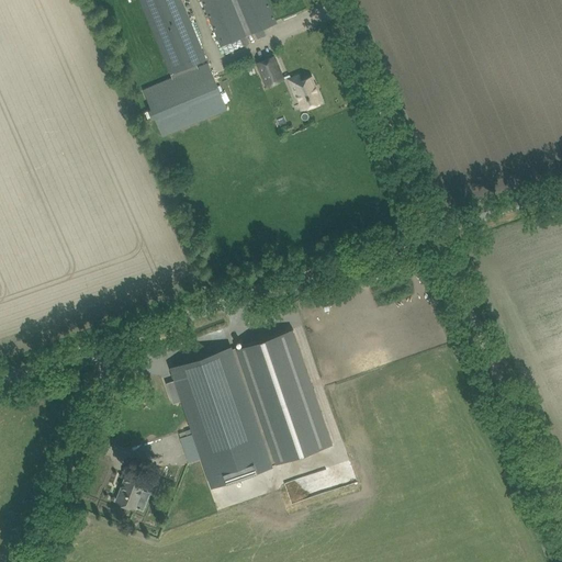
[(155,115),(163,135),(227,108),(204,54),(181,0),(139,0),(172,77),(144,89),(152,109),(143,112),(146,119),(155,115)]
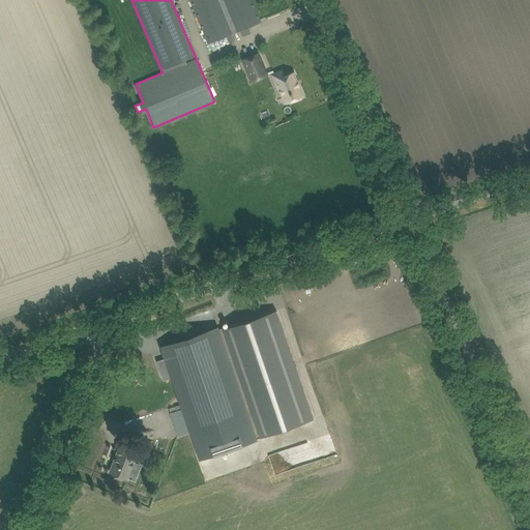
[(190,0),(209,43),(227,36),(230,42),(236,40),(233,34),(261,22),(252,0),(190,0)]
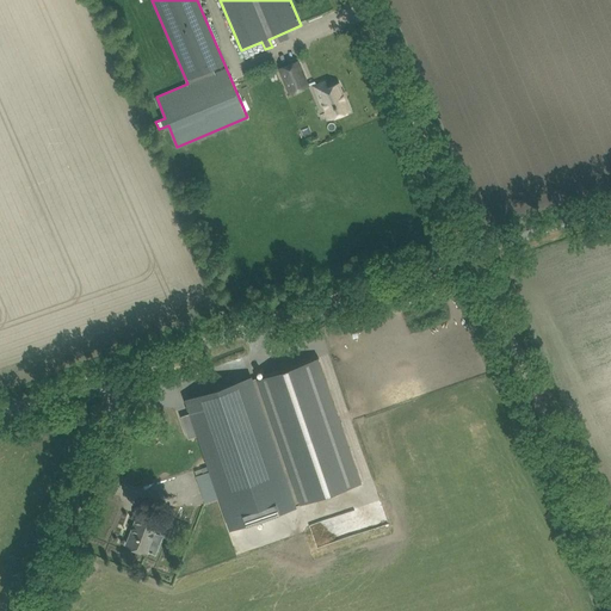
[(298,60),(278,68),(284,84),(294,79),(298,91),(310,86),(298,60)]
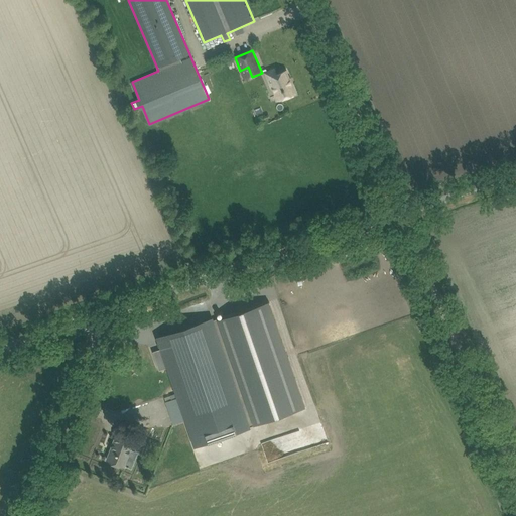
[(274,69),(266,72),(272,86),(275,93),(277,99),(277,100),(286,96),(287,98),(293,95),(292,93),(295,92),(292,85),(291,83),(289,79),(289,78),(286,71),(276,75),(274,69)]
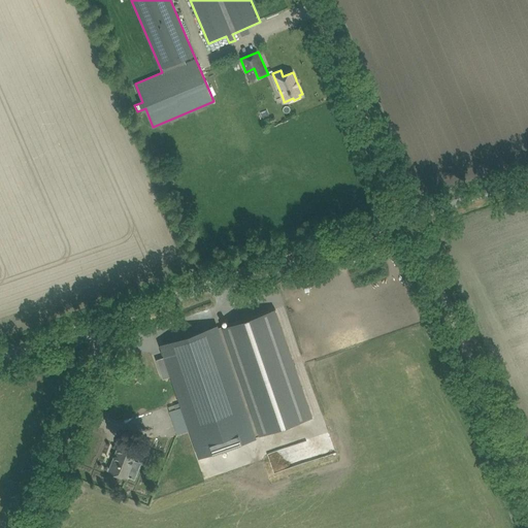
[(164,357),(156,359),(163,378),(170,376),(182,407),(169,410),(173,421),(185,417),(189,430),(199,458),(257,438),(256,436),(260,435),(312,417),(275,308),(219,328),(161,348),(164,357)]
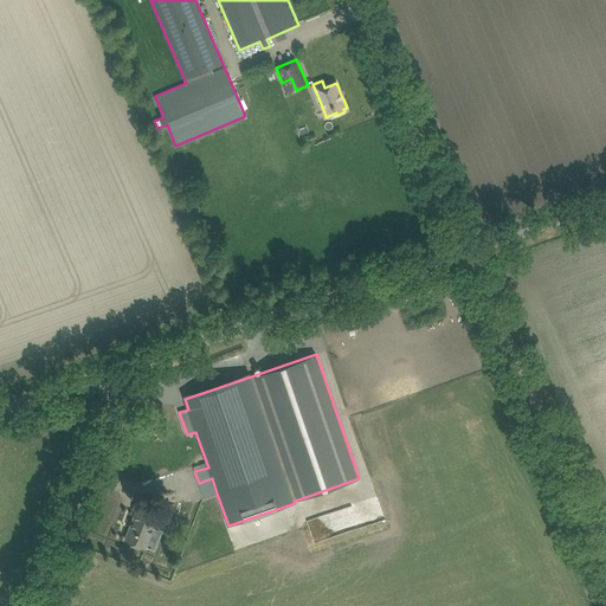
[(126,540),(146,548),(160,510),(141,502),(126,540)]
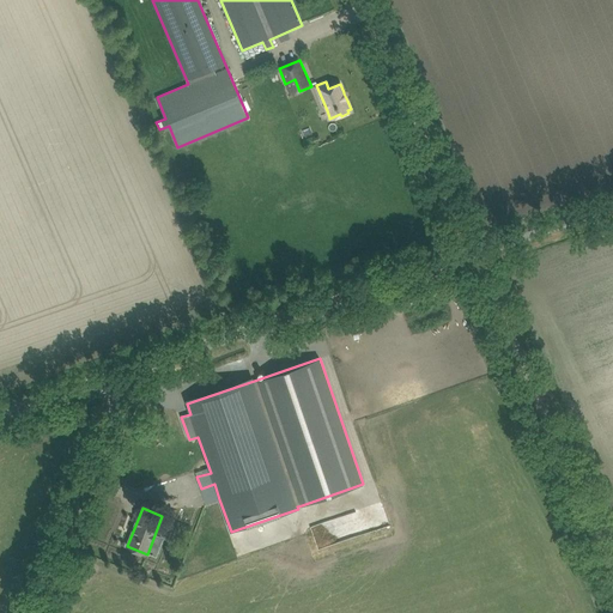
All buildings are outlined.
